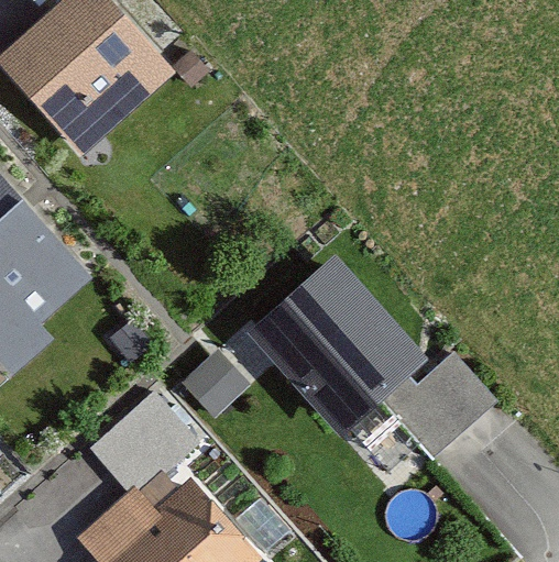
[(174,79),(98,0),(78,0),(3,72),(87,161),(174,79)]
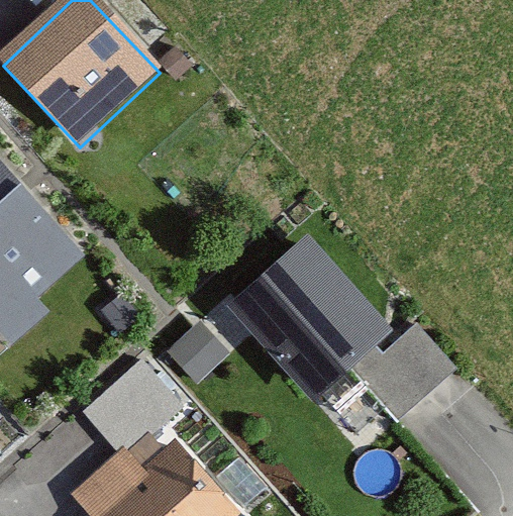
[(78,248),(0,161),(0,340),(1,341),(44,307),(28,288),(78,248)]
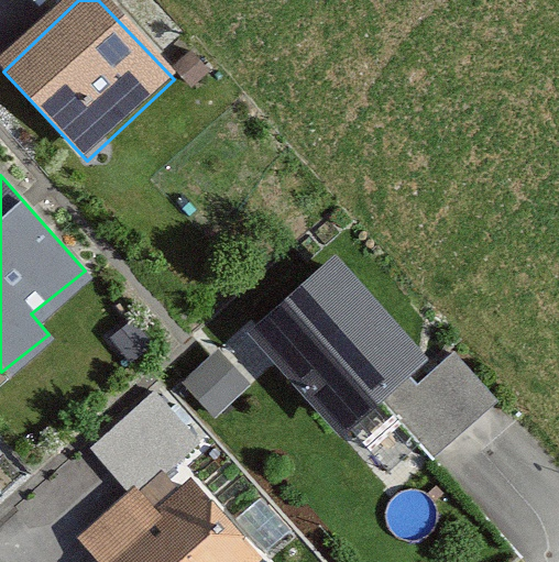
[(437,362),(335,252),(245,335),(346,443),(380,411),(429,464),(499,399),(451,349),(437,362)]
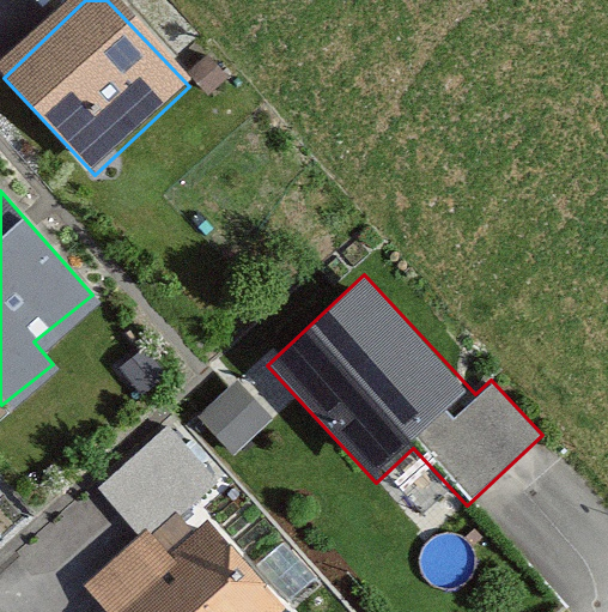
[(250,426),(219,391),(188,418),(219,454),(250,426)]
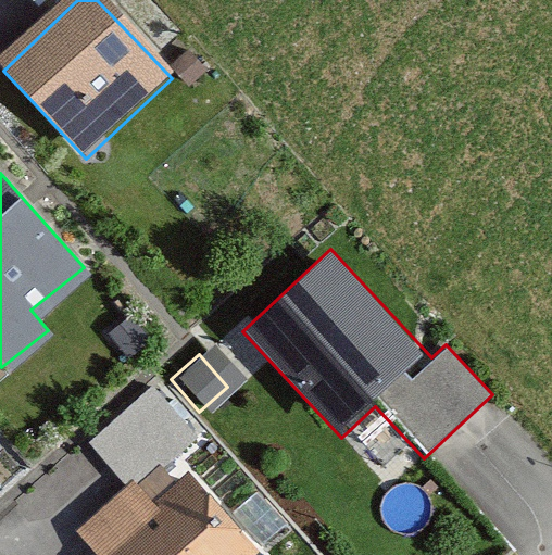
[(165,428),(138,404),(112,432),(138,457),(165,428)]
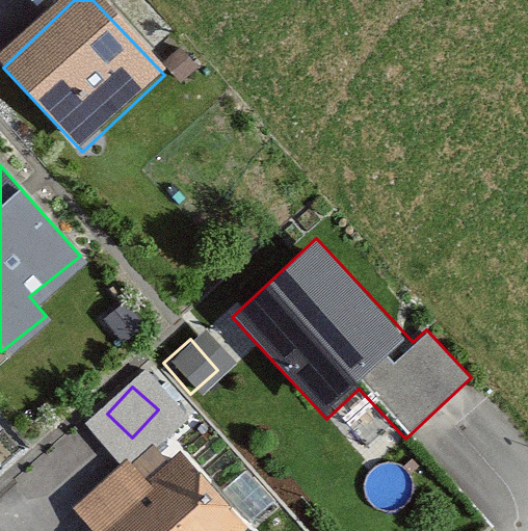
[(248,530),(184,452),(144,484),(126,461),(74,504),(96,530),(248,530)]
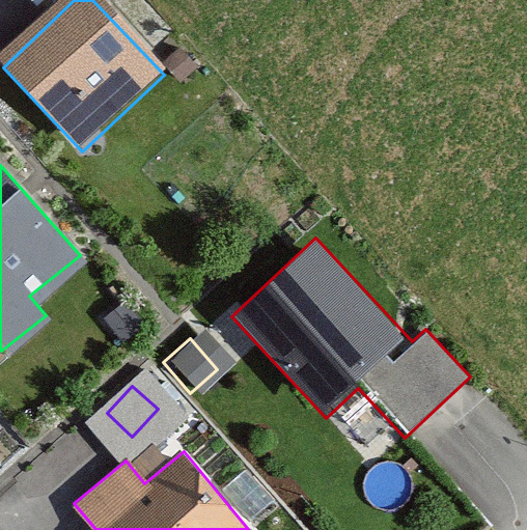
All buildings are outlined.
